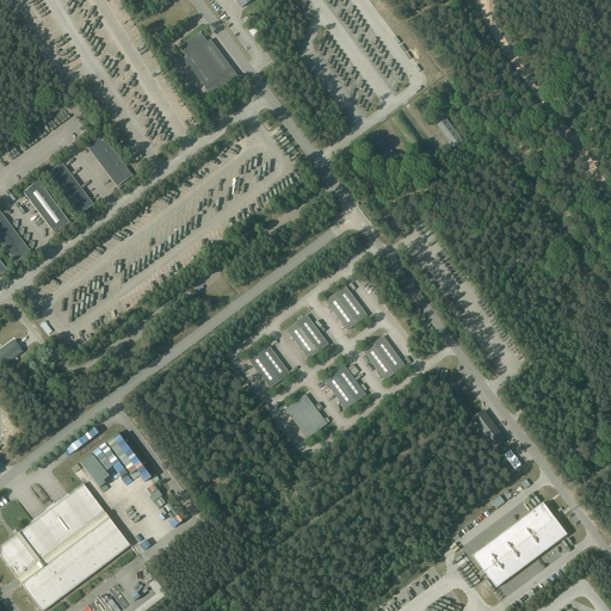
[(184,60),(211,97),(238,76),(210,39),(208,42),(201,32),(180,48),(187,57),(184,60)]
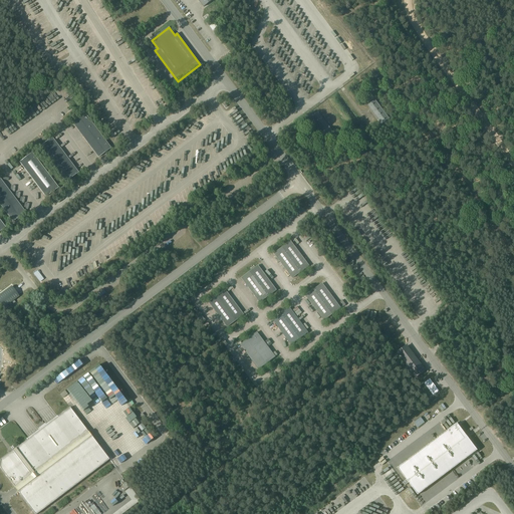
[(374,100),(367,105),(370,108),(379,121),(381,124),(390,119),(374,100)]
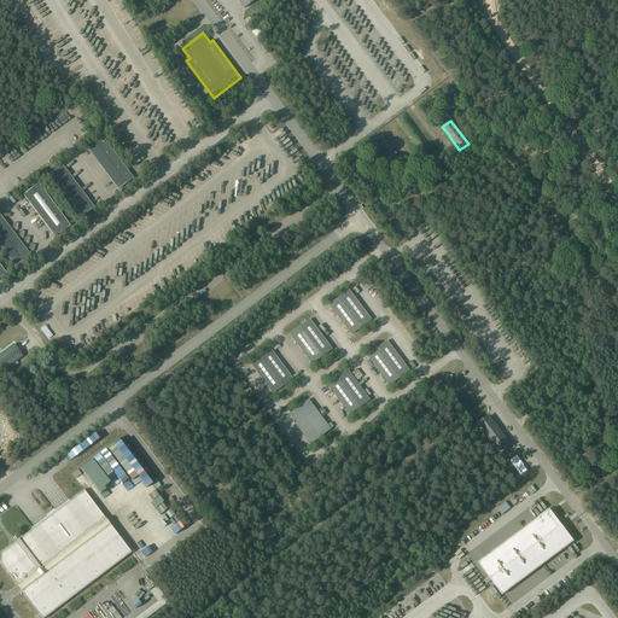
[(382,134),(373,141),(390,164),(398,157),(396,153),(385,139),(382,134)]
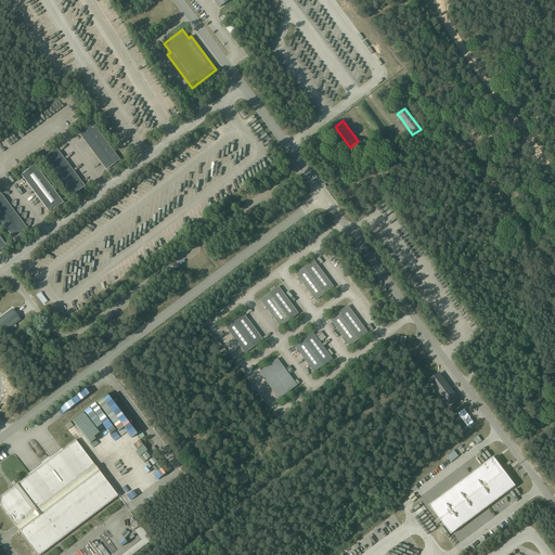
[(91,123),(78,132),(106,170),(119,160),(91,123)]
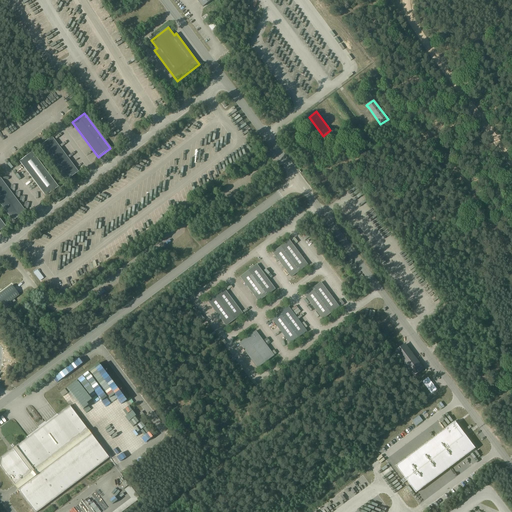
[(52,137),(40,146),(66,181),(78,172),(52,137)]
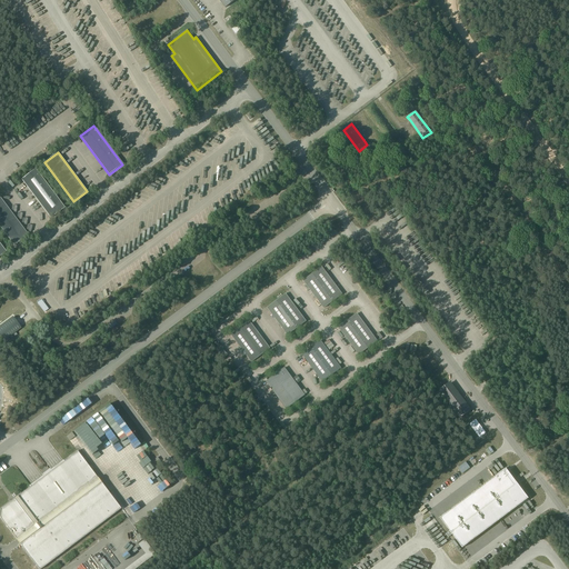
[(36,169),(22,179),(51,218),(65,208),(36,169)]
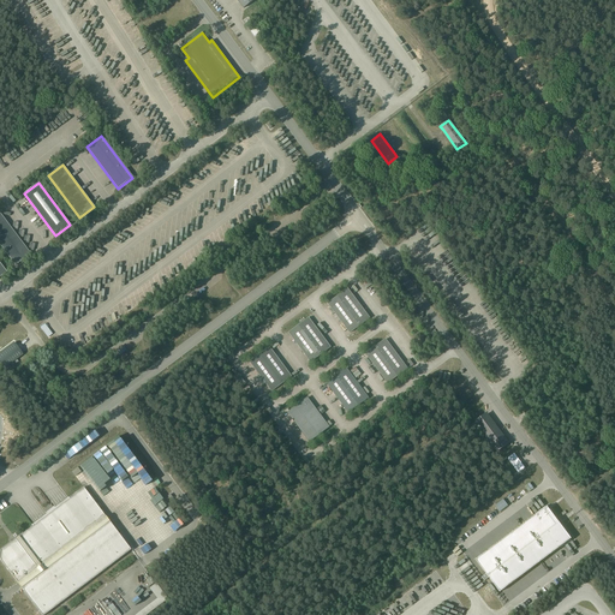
[(30,254),(0,213),(0,276),(7,272),(0,263),(0,245),(16,266),(30,254)]
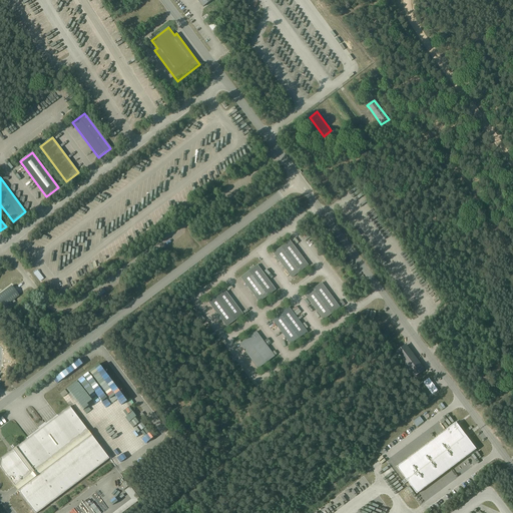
[(292,278),(309,266),(290,240),(274,253),(292,278)]
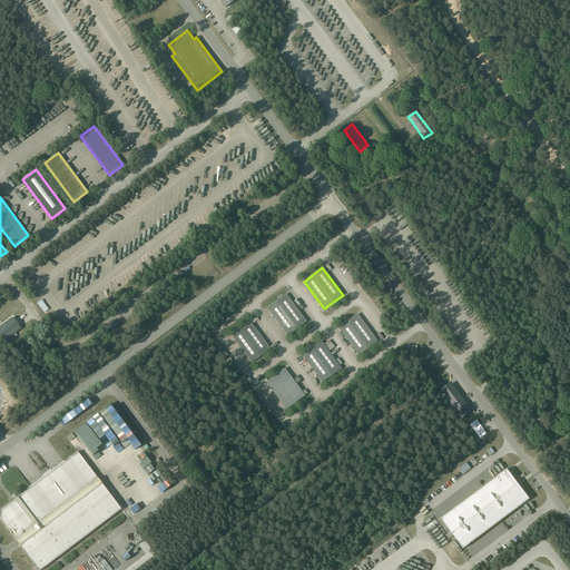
[(286,295),(267,308),(288,336),(306,322),(286,295)]
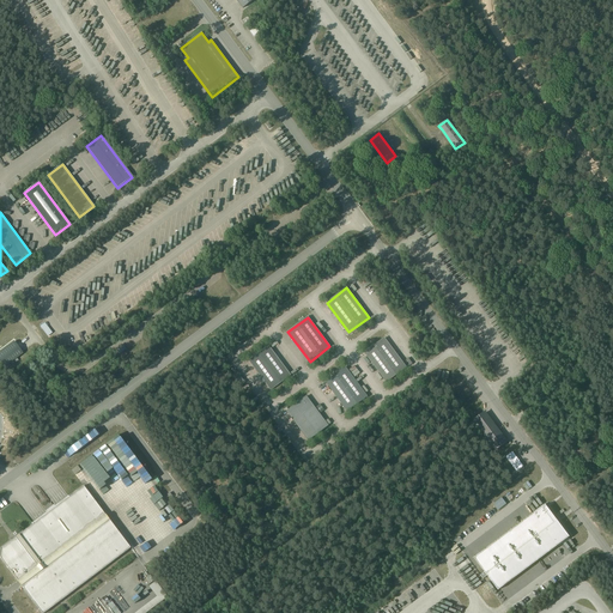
[(48,337),(53,333),(44,323),(40,327),(48,337)]
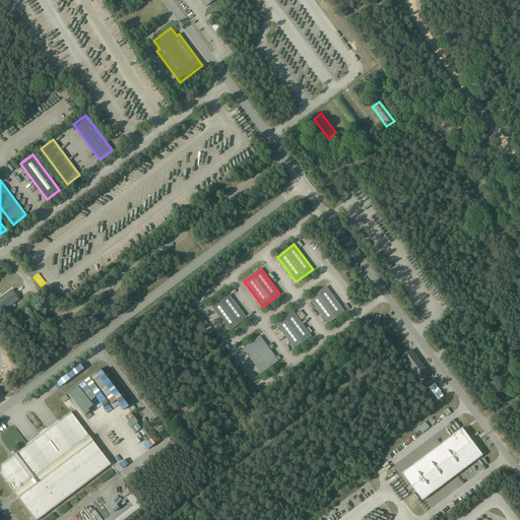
[(326,286),(309,300),(328,324),(344,312),(326,286)]
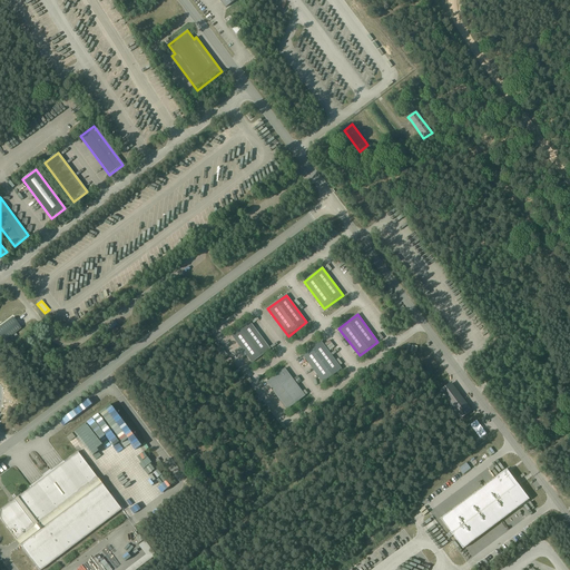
[(249,322),(232,335),(252,363),(271,349),(249,322)]
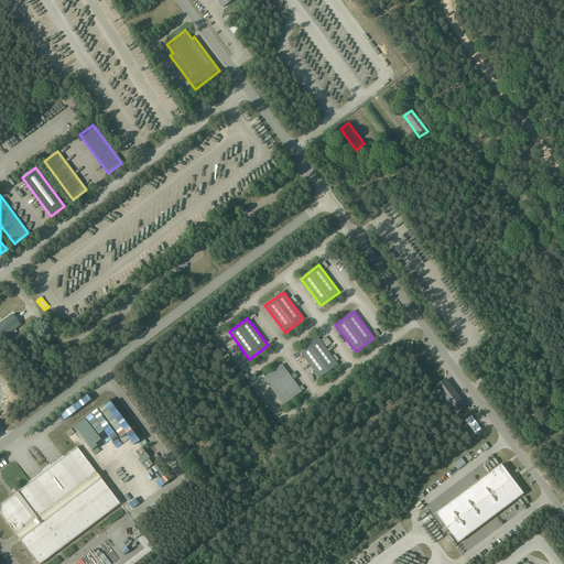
[(317,338),(300,351),(320,379),(338,365),(317,338)]
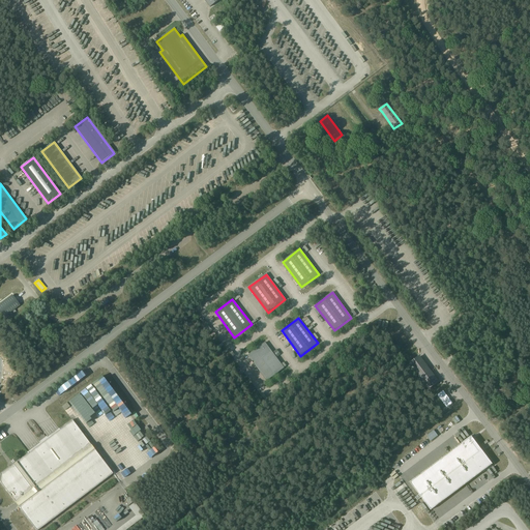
[(247,355),(266,381),(284,367),(265,343),(247,355)]
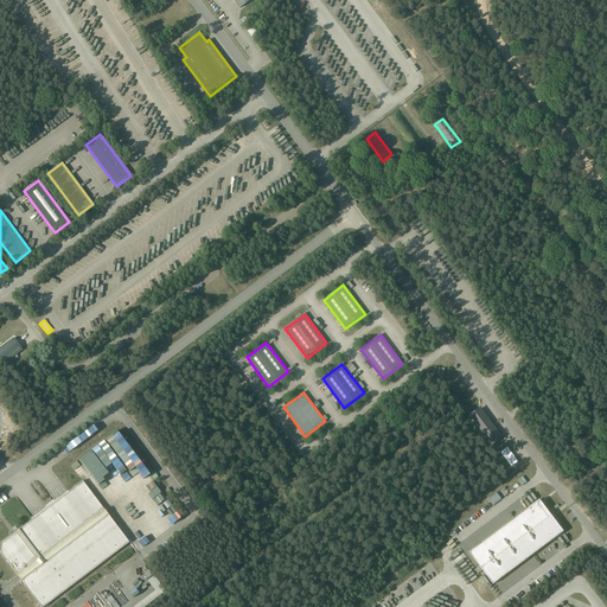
[(468,416),(490,446),(503,438),(480,407),(468,416)]
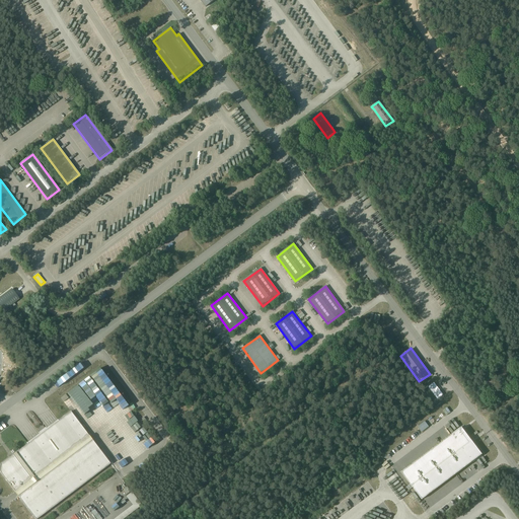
[(443,394),(437,387),(434,382),(428,386),(438,399),(443,394)]
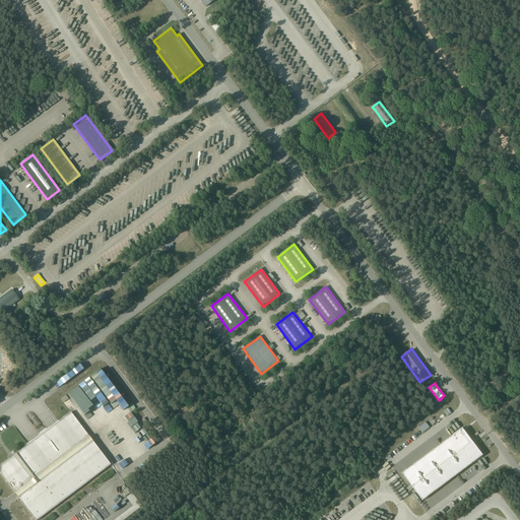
[(39,434),(39,435),(27,443),(27,445),(16,453),(1,465),(0,469),(0,472),(36,519),(37,519),(110,465),(89,437),(88,437),(70,412),(59,421),(58,420),(46,430),(45,429),(39,434)]
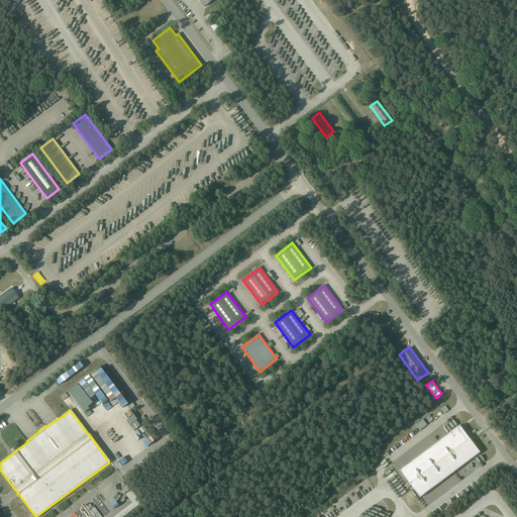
[(420,498),(480,453),(459,426),(400,471),(409,483),(405,486),(407,489),(411,486),(420,498)]
